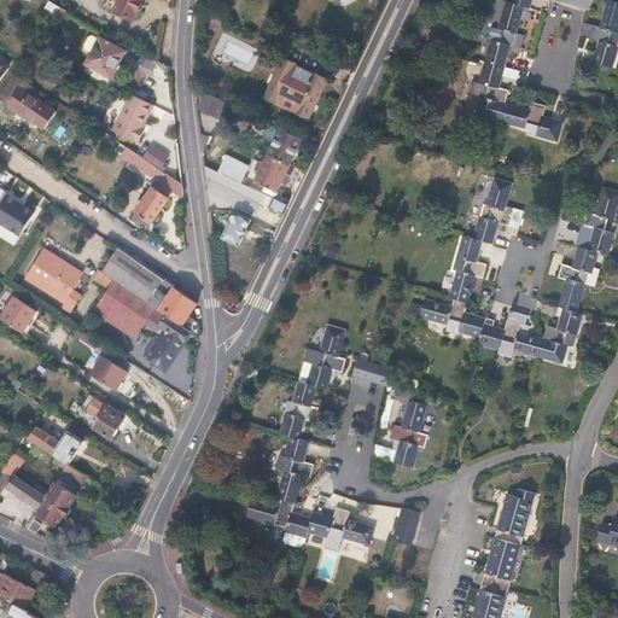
[(120,0),(115,11),(133,21),(143,1),(141,0),(120,0)]
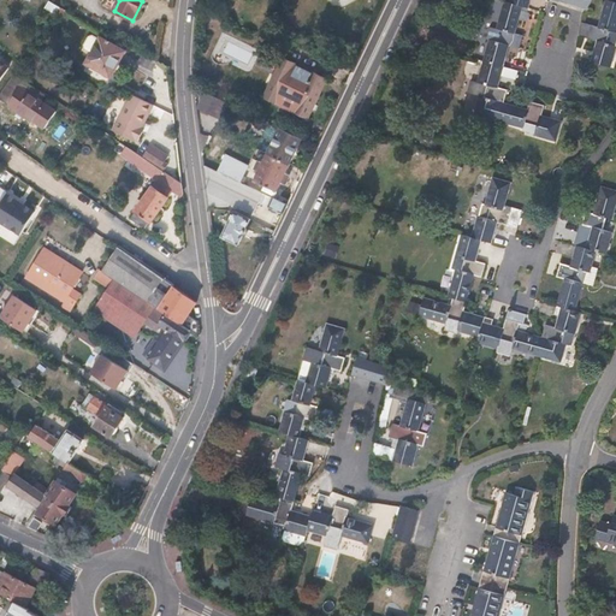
[(449,0),(436,0),(433,7),(444,12),(449,0)]
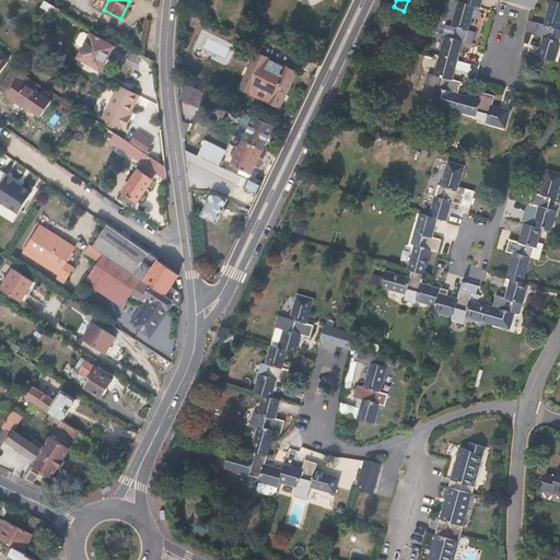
[(527,33),(543,37),(539,48),(537,57),(556,61),(559,46),(559,2),(551,0),(550,0),(544,24),(537,23),(529,21),(527,33)]
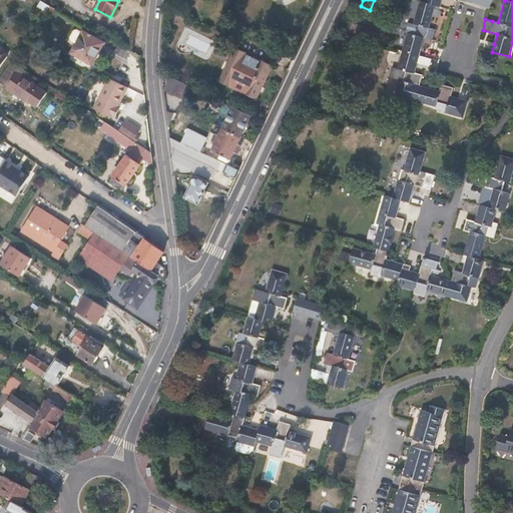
[(46,11),(50,6),(41,1),(37,6),(46,11)]
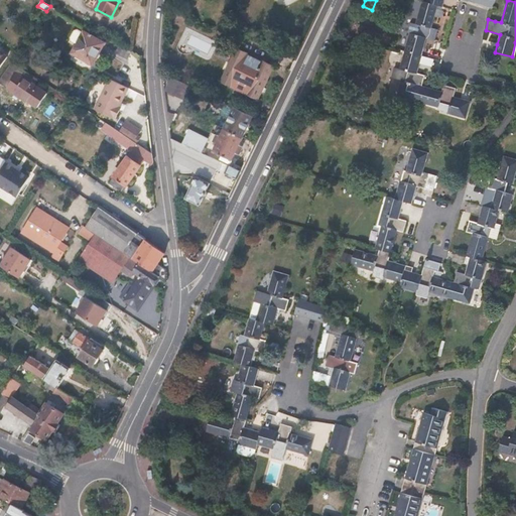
[(422,56),(427,38),(435,40),(438,30),(432,28),(434,18),(438,5),(425,2),(423,1),(416,24),(411,22),(408,32),(410,33),(405,51),(422,56)]
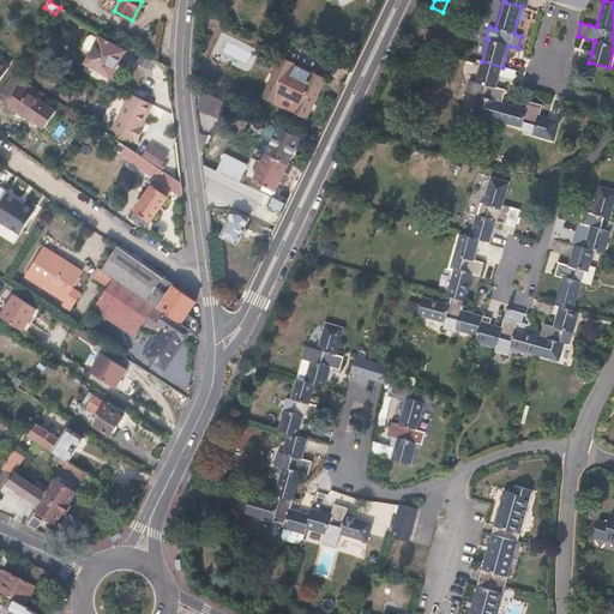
[(124,52),(100,38),(88,62),(110,76),(116,64),(124,52)]
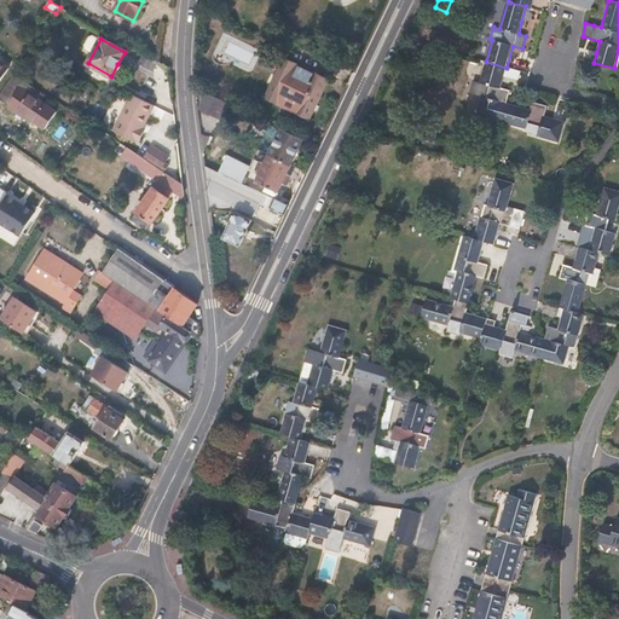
[(437,51),(426,47),(422,58),(433,62),(437,51)]
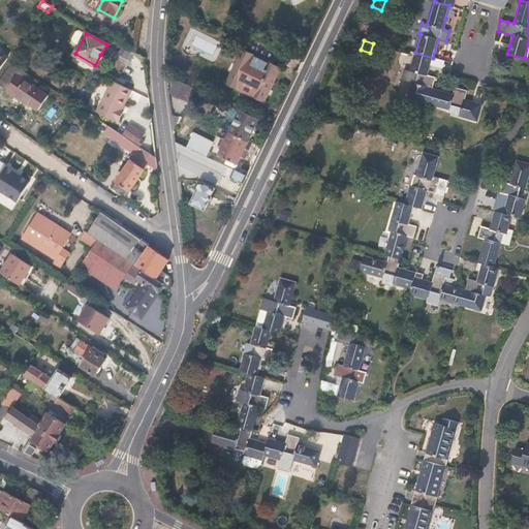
[(30,43),(23,54),(29,58),(36,48),(30,43)]
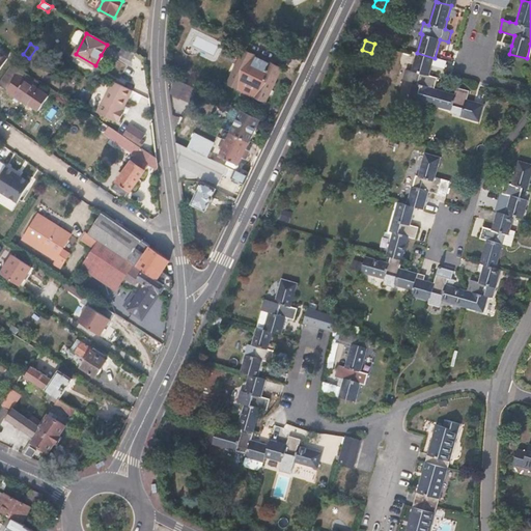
[(119,54),(132,60),(136,54),(123,47),(119,54)]
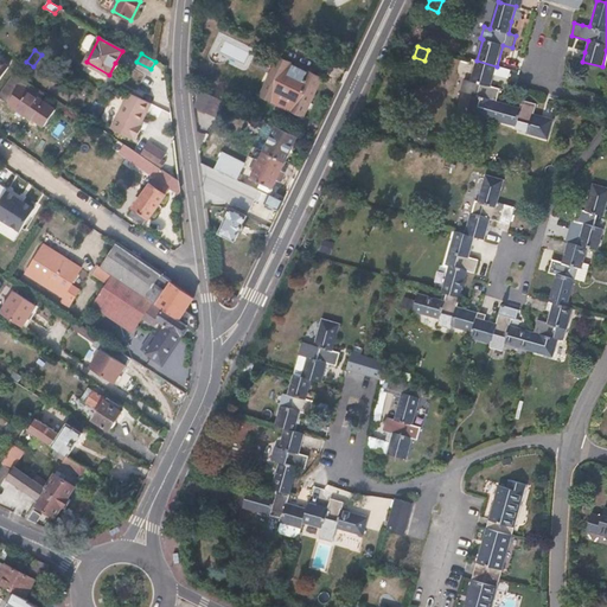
[(279,57),(260,96),(304,116),(313,97),(323,78),(310,71),(310,74),(291,65),(292,63),(279,57)]
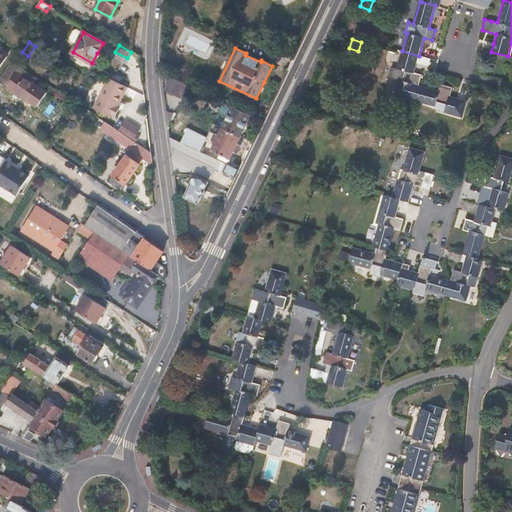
[(0,67),(8,56),(0,50),(0,67)]
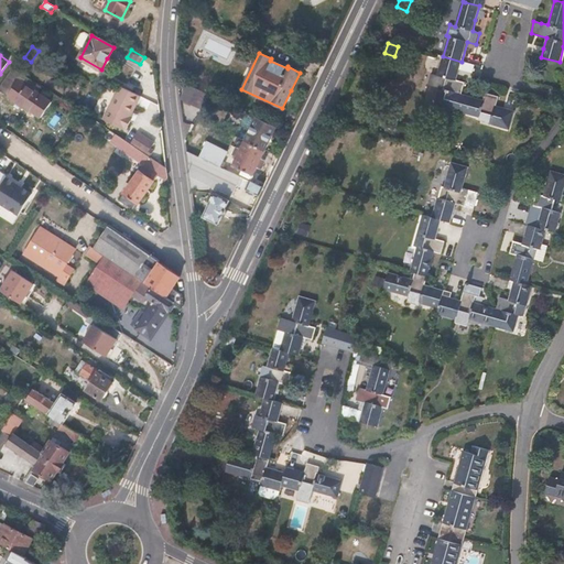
[(458,75),(459,69),(473,73),(475,65),(462,62),(443,56),(437,75),(435,75),(432,86),(440,88),(434,105),(456,111),(462,94),(465,83),(456,80),(458,75)]
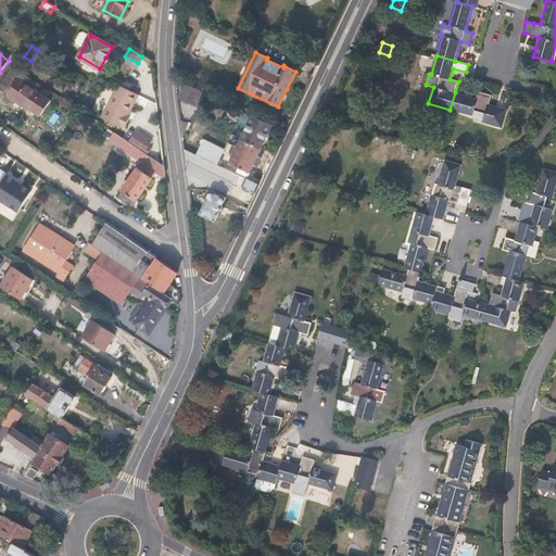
[(13,67),(0,86),(0,88),(8,95),(7,96),(29,111),(30,110),(35,113),(40,116),(51,100),(29,85),(34,79),(13,67)]
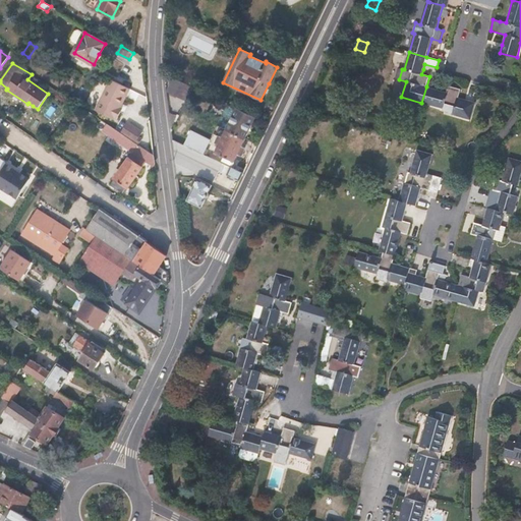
[(119,108),(130,89),(112,77),(94,108),(113,119),(114,118),(115,119),(121,109),(119,108)]
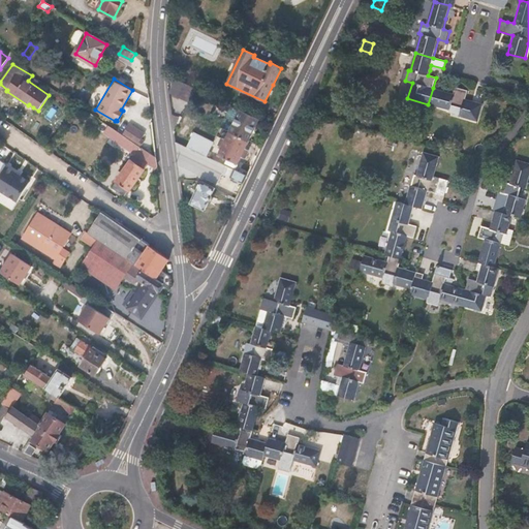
[(170,92),(189,101),(196,88),(178,80),(170,92)]
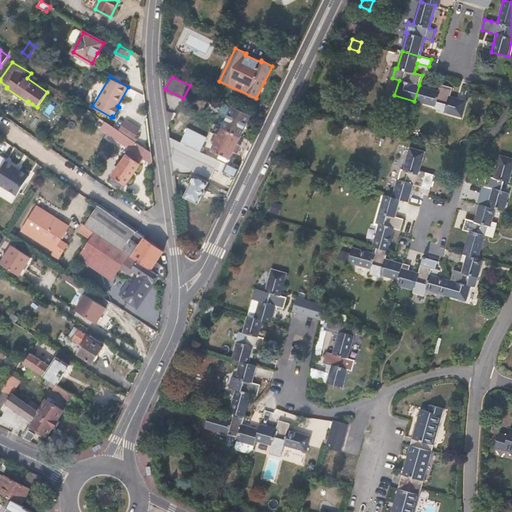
[(463,118),(467,100),(459,98),(450,96),(452,88),(446,86),(441,85),(439,91),(419,85),(414,101),(435,107),(435,108),(445,111),(444,112),(463,118)]
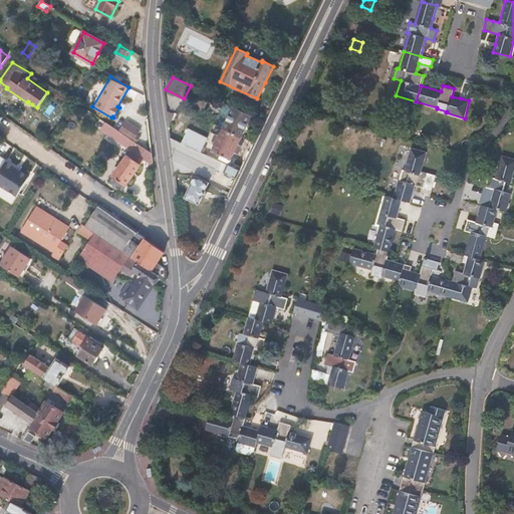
[(252,114),(234,106),(230,115),(225,113),(223,117),(228,119),(224,127),(242,137),(247,125),(252,114)]
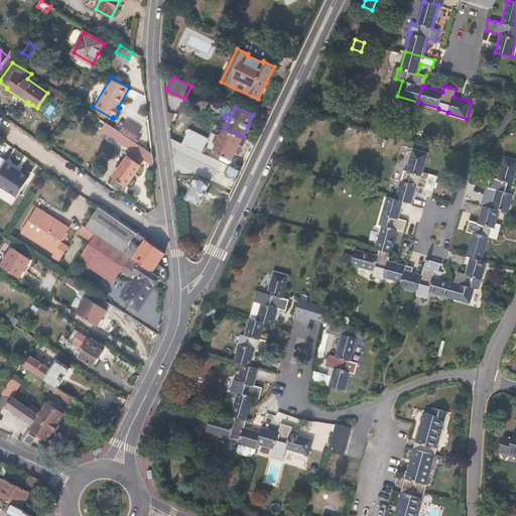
[(355,112),(353,120),(365,124),(367,116),(355,112)]
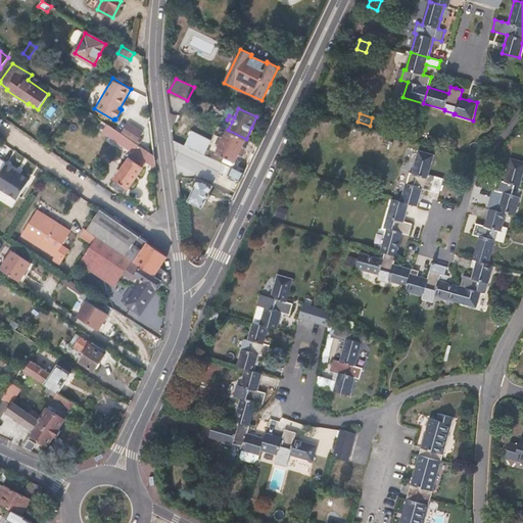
[(129,123),(122,134),(139,146),(143,139),(140,137),(143,132),(136,127),(129,123)]
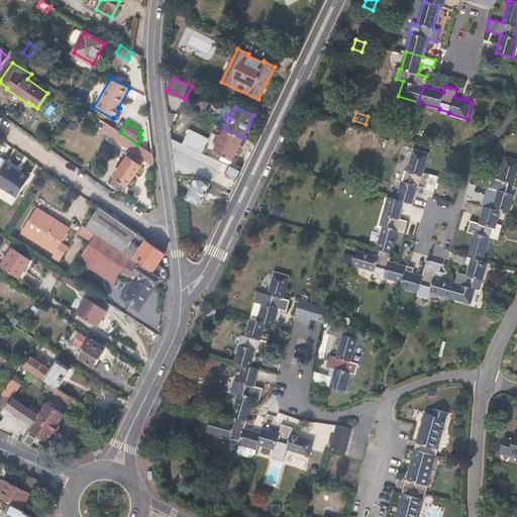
[(152,166),(153,164),(152,154),(137,144),(120,132),(106,123),(102,129),(132,150),(123,164),(120,162),(117,166),(120,168),(110,183),(123,193),(145,161),(148,163),(152,166)]
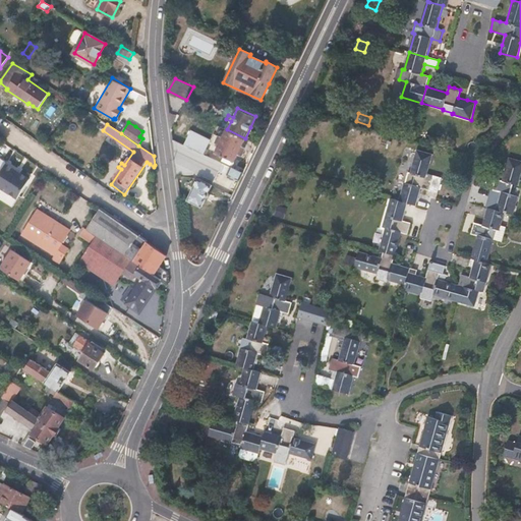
[(214,155),(223,159),(232,164),(239,151),(245,138),(227,129),(223,137),(220,135),(215,145),(218,146),(214,155)]
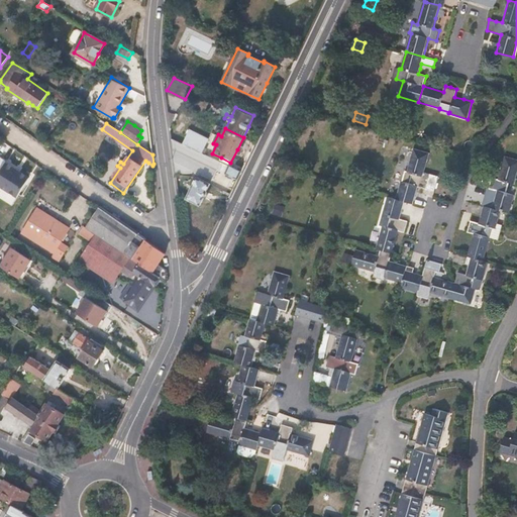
[(190,130),(183,144),(202,153),(208,139),(190,130)]
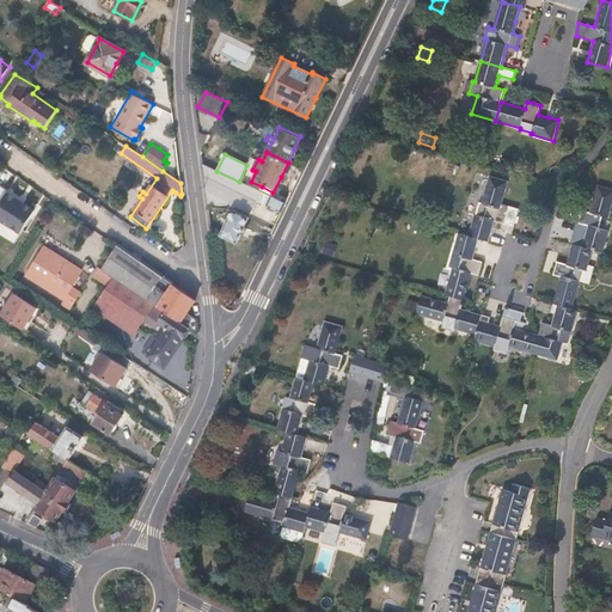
[(203,165),(208,206),(228,202),(251,214),(258,201),(282,212),(286,203),(239,182),(216,171),(203,165)]
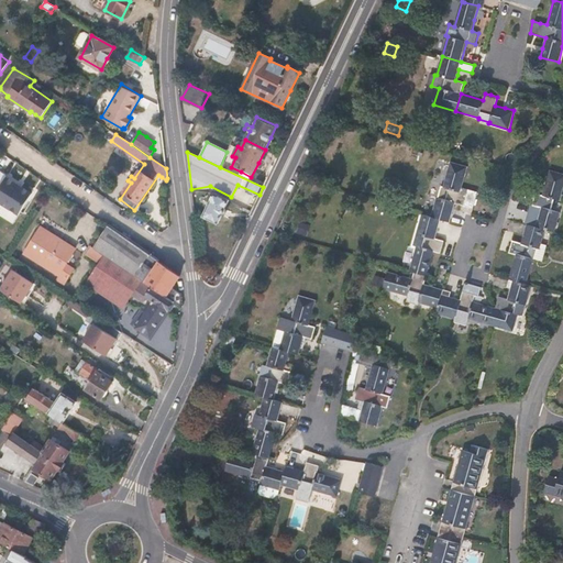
[(438,197),(432,217),(441,220),(450,222),(453,210),(455,203),(473,208),(477,192),(468,189),(467,194),(461,191),(468,167),(451,162),(444,187),(442,187),(439,198),(438,197)]
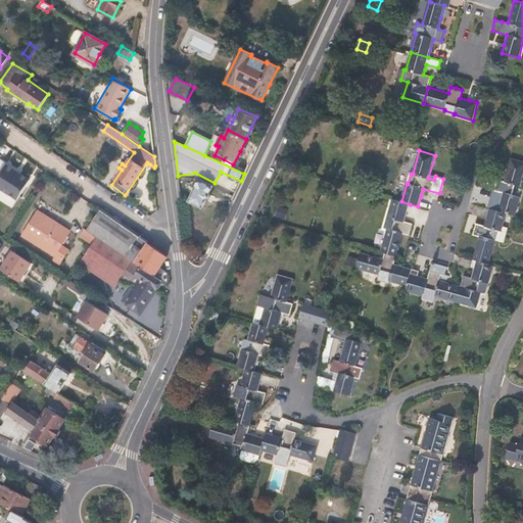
[(501,170),(495,191),(492,200),(487,199),(485,207),(489,208),(497,210),(507,214),(515,216),(521,197),(513,195),(515,185),(520,186),(522,176),(522,161),(511,158),(508,172),(501,170)]
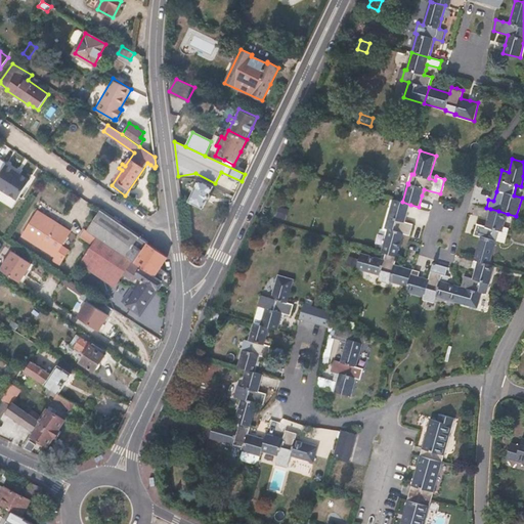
[(0,173),(0,187),(17,200),(30,179),(17,172),(5,164),(0,173)]
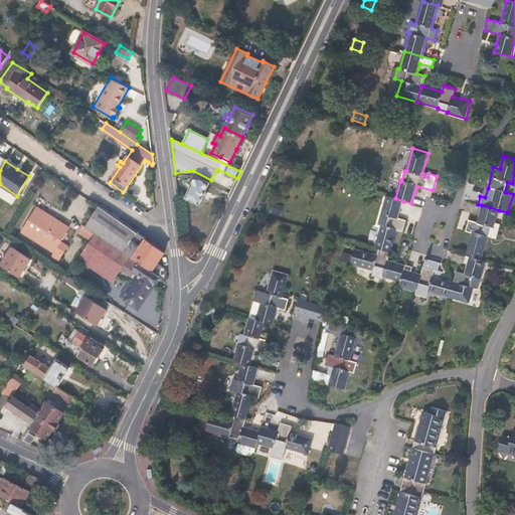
[(196,177),(186,198),(199,205),(203,197),(204,198),(205,195),(206,192),(206,191),(209,183),(196,177)]
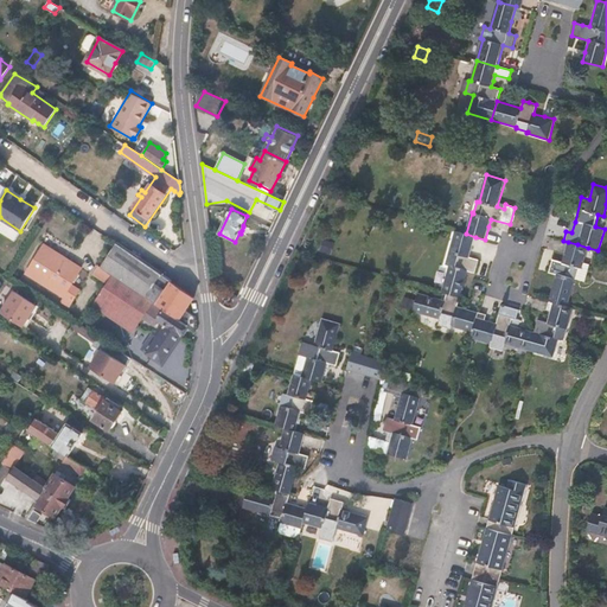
[(447,294),(460,298),(465,282),(467,272),(475,273),(479,260),(470,257),(475,237),(466,234),(455,231),(446,264),(449,266),(441,293),(447,294)]
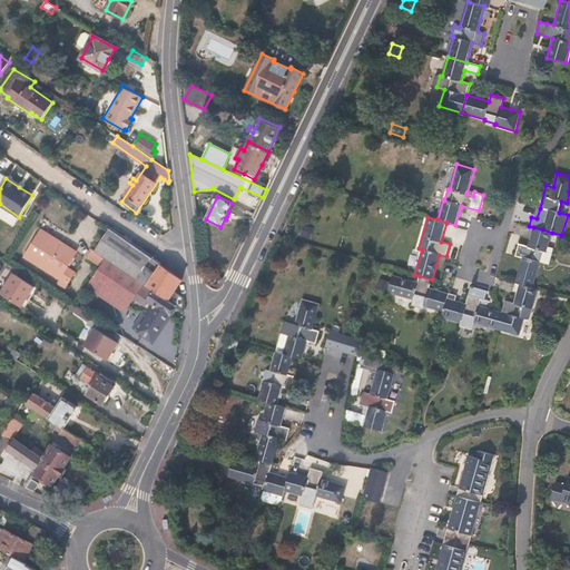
[(314,228),(305,225),(302,236),(311,238),(314,228)]
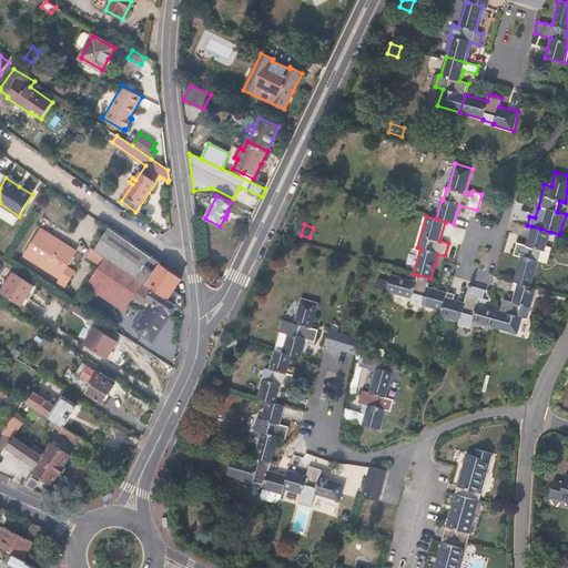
[(531,226),(529,234),(527,244),(517,242),(514,254),(520,256),(514,282),(531,286),(538,261),(547,263),(551,247),(546,246),(550,232),(540,229),(531,226)]
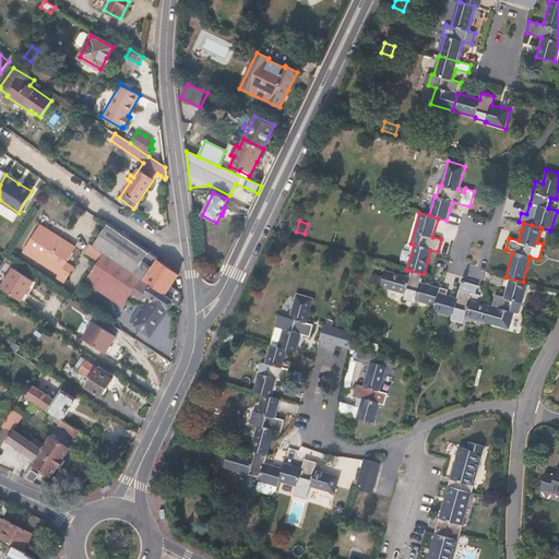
[(174,300),(180,305),(180,298),(180,292),(170,286),(179,274),(107,224),(93,246),(104,253),(98,261),(91,274),(116,292),(130,270),(142,278),(174,300)]
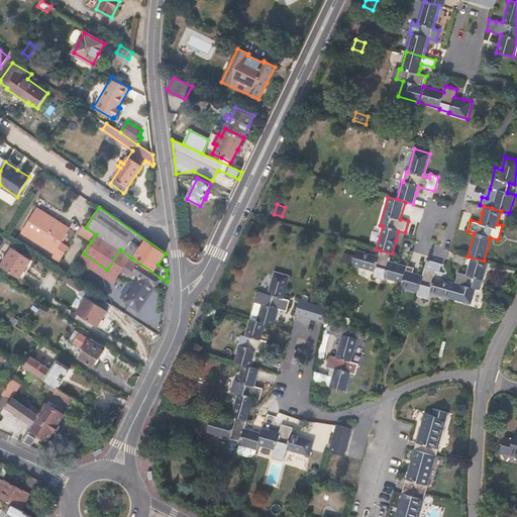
[(54,219),(37,208),(23,232),(56,252),(54,256),(60,261),(68,247),(61,242),(70,229),(54,219)]
